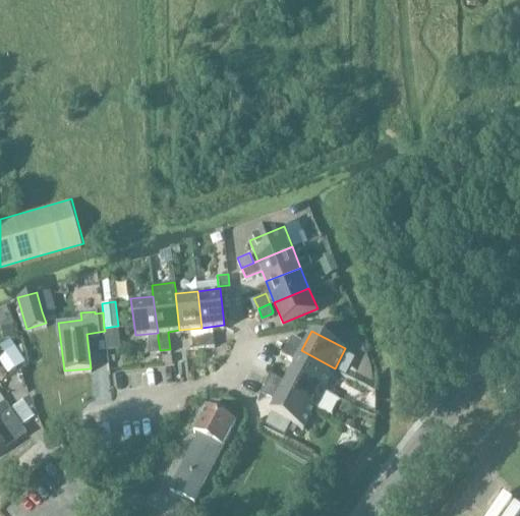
[(213,332),(203,333),(204,345),(214,344),(213,332)]
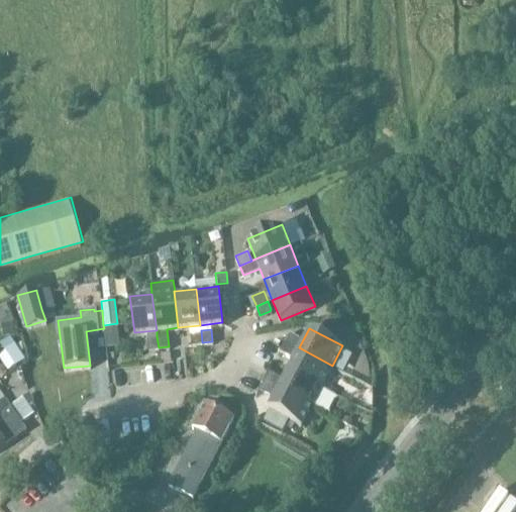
[(201,330),(190,332),(192,343),(202,342),(201,330)]
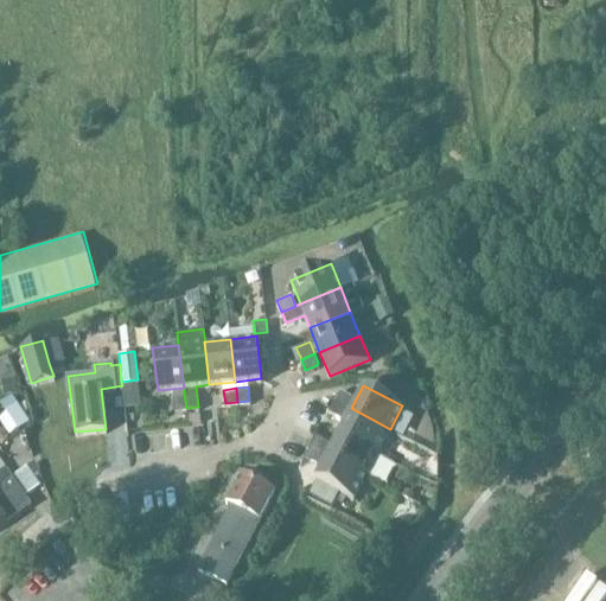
[(339,389),(333,400),(348,407),(353,396),(339,389)]
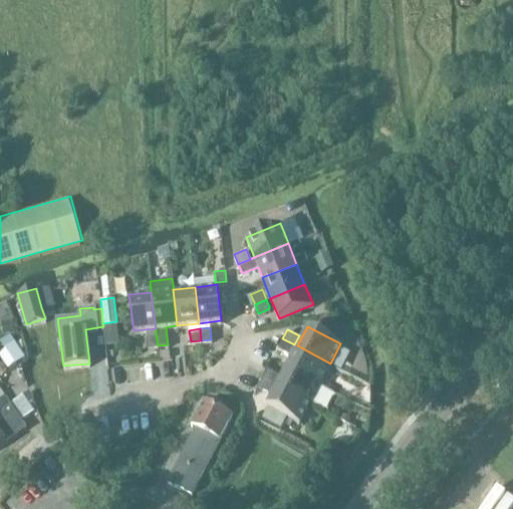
[(156,333),(146,335),(148,346),(158,345),(156,333)]
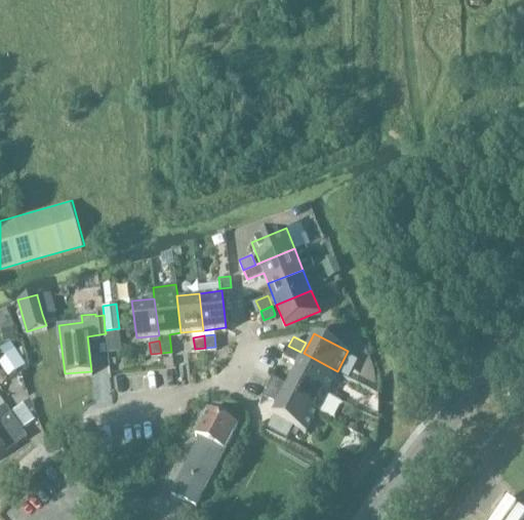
[(14,369),(24,358),(8,346),(0,356),(0,358),(14,369)]
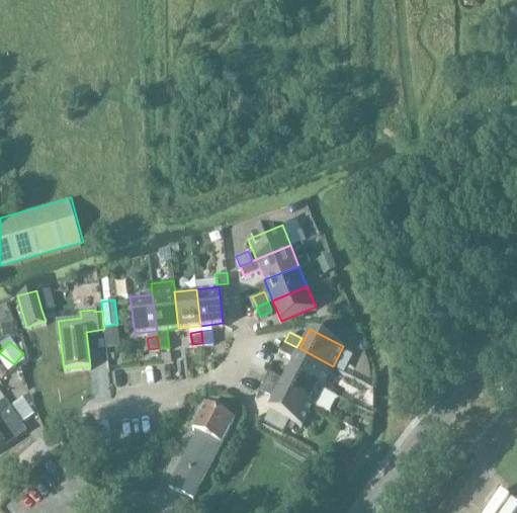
[(284,341),(279,350),(291,356),(296,347),(284,341)]
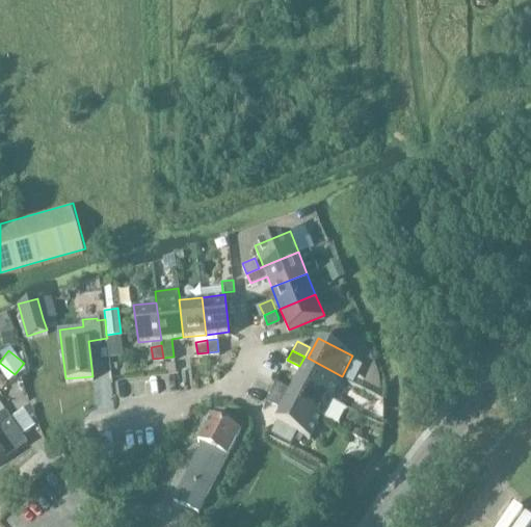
[(308,358),(297,377),(332,396),(342,376),(308,358)]
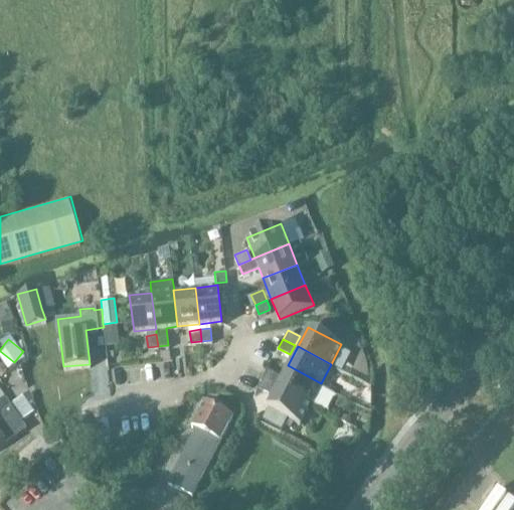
[(288,365),(278,385),(311,402),(321,383),(288,365)]
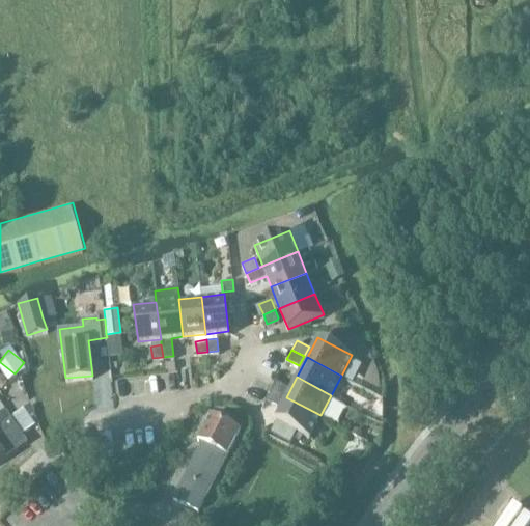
[(276,379),(271,389),(283,395),(288,385),(276,379)]
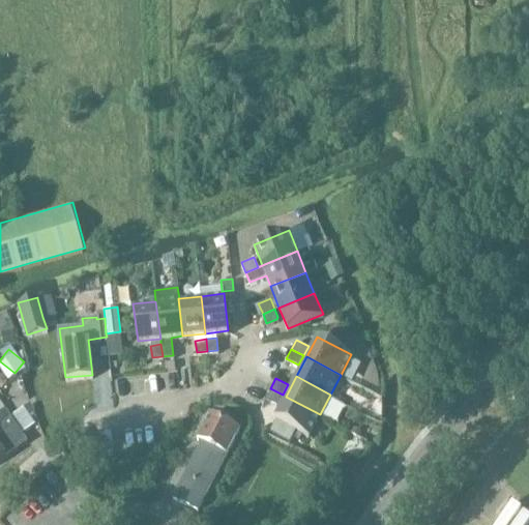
[(270,388),(265,398),(277,404),(283,395),(270,388)]
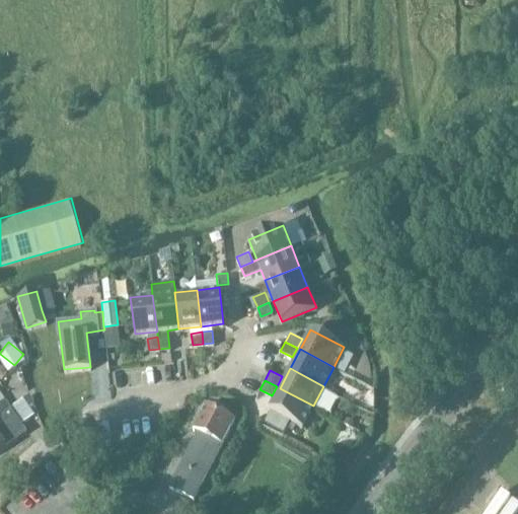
[(280,388),(269,408),(302,426),(313,406),(280,388)]
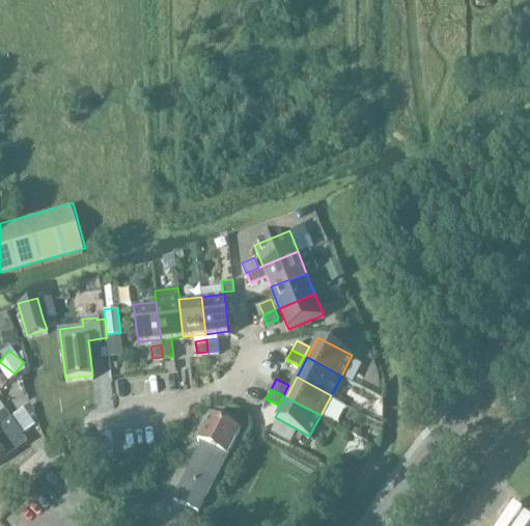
[(0,420),(9,414),(0,400),(0,420)]
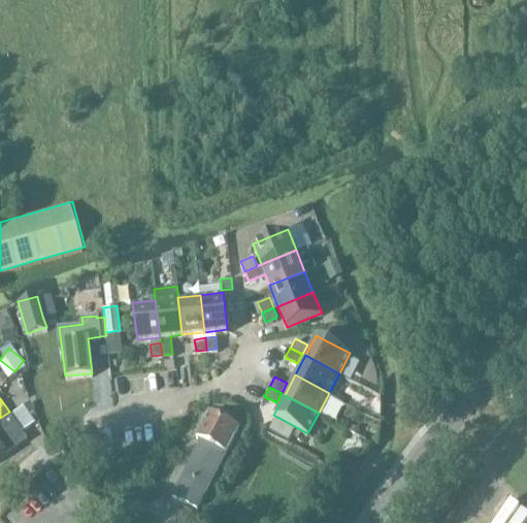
[(198,434),(202,436),(172,493),(196,505),(235,428),(226,423),(231,414),(215,405),(209,415),(208,415),(198,434)]
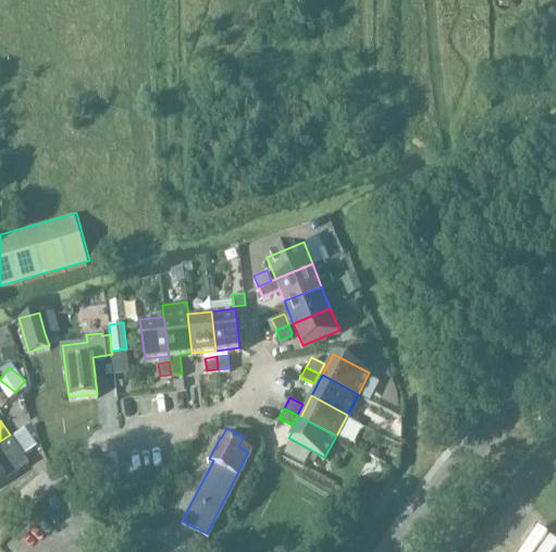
[(0,479),(28,460),(10,434),(0,441),(0,479)]
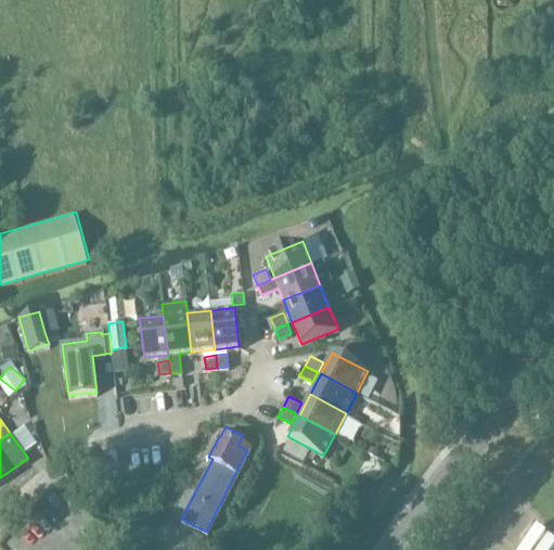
[(545,549),(553,538),(553,532),(536,520),(514,549),(545,549)]
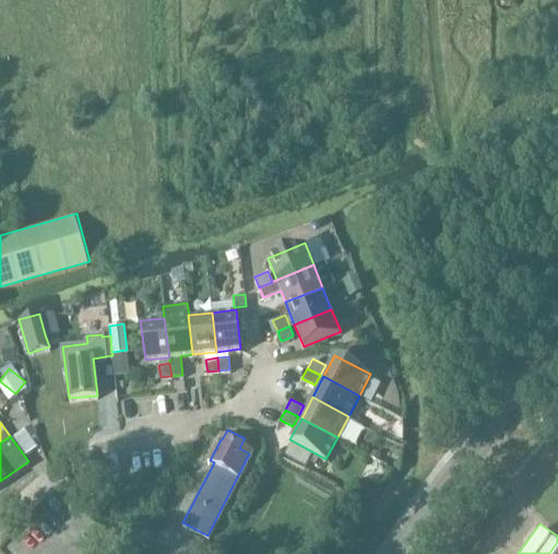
[(179,553),(204,553),(210,545),(191,534),(179,553)]
